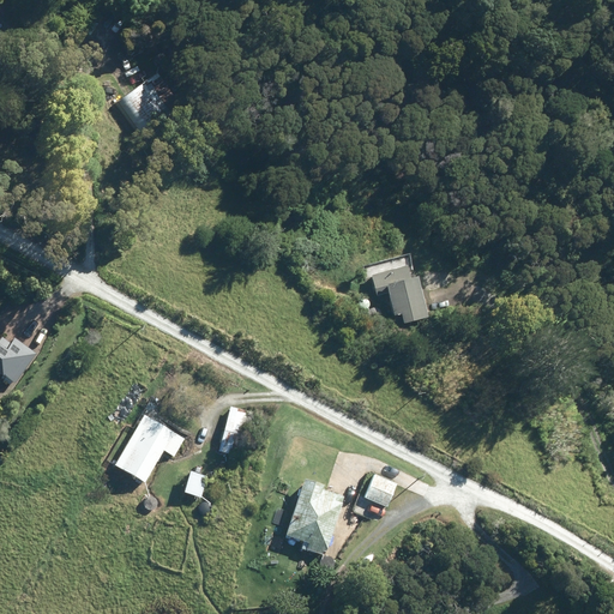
[(160,73),(120,103),(152,146),(192,116),(160,73)]
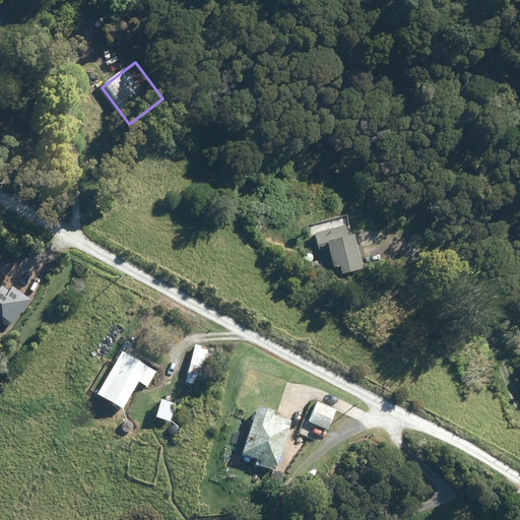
[(338,224),(308,233),(313,251),(320,249),(328,277),(359,269),(348,230),(340,233),(338,224)]
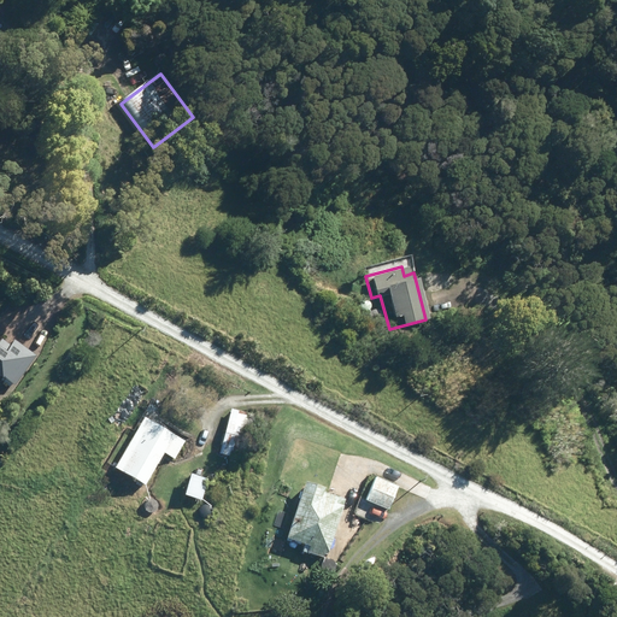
[(6,378),(17,386),(39,357),(17,340),(12,346),(0,336),(0,376),(5,380),(6,378)]
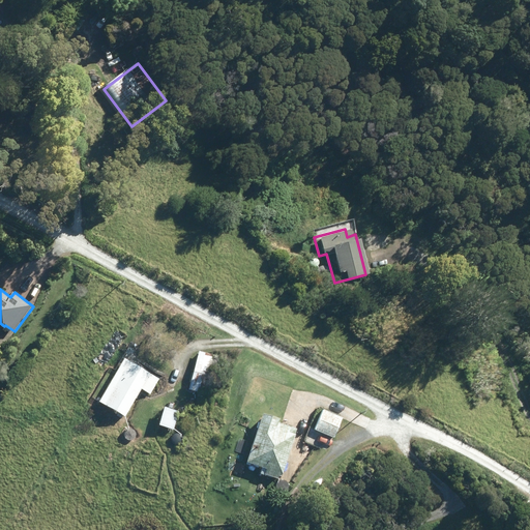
[(215,353),(200,349),(189,388),(205,392),(215,353)]
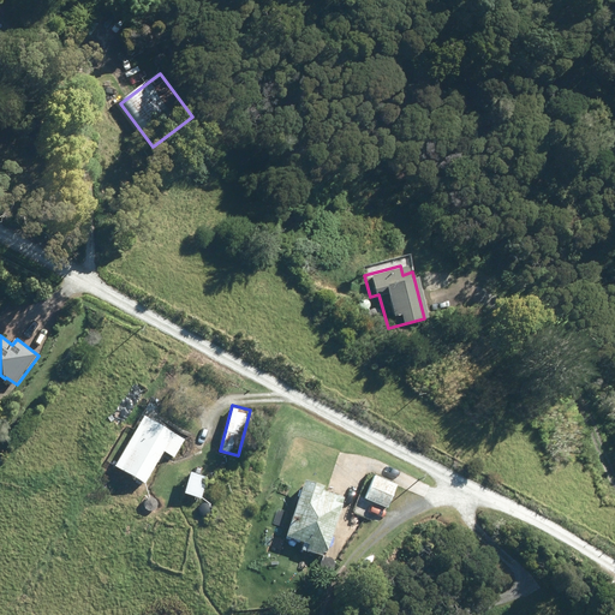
[(145,415),(117,464),(147,482),(166,449),(175,455),(186,439),(145,415)]
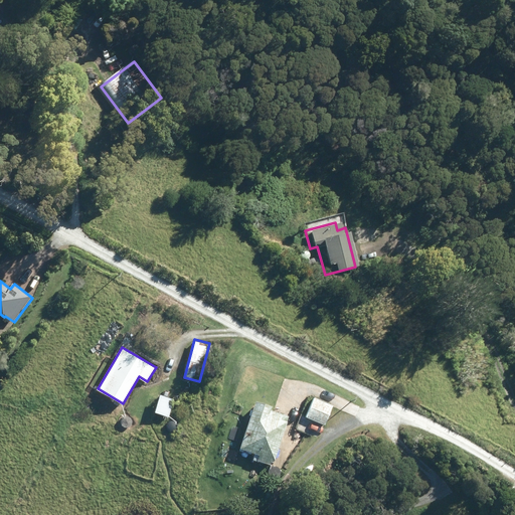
[(175,396),(161,392),(156,410),(170,414),(175,396)]
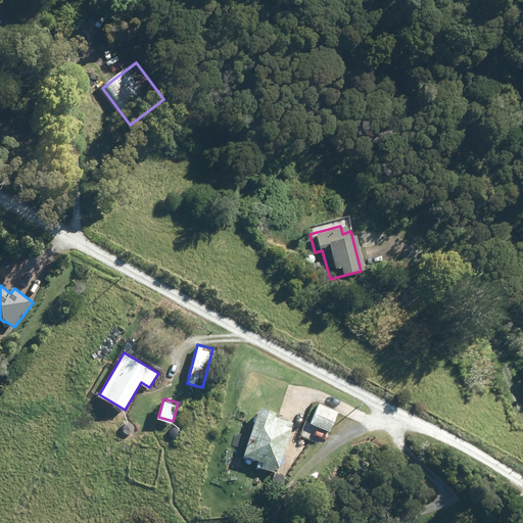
[(313,423),(331,430),(339,411),(322,403),(313,423)]
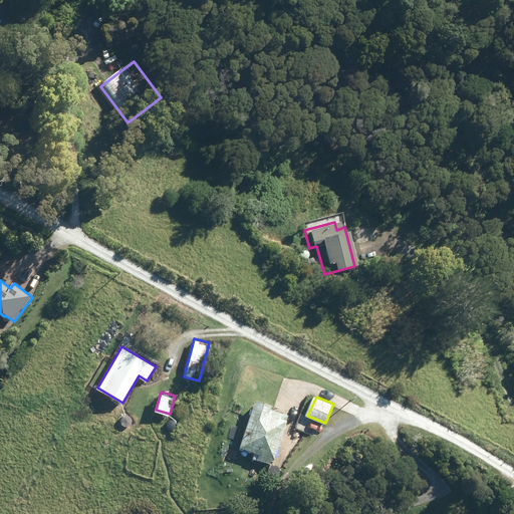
[(273,404),(257,399),(242,446),(257,451),(255,458),(273,464),(288,419),(287,419),(289,414),(272,408),(273,404)]
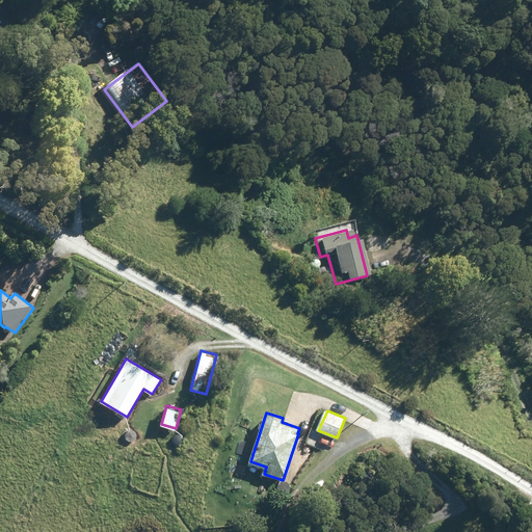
All buildings are outlined.
